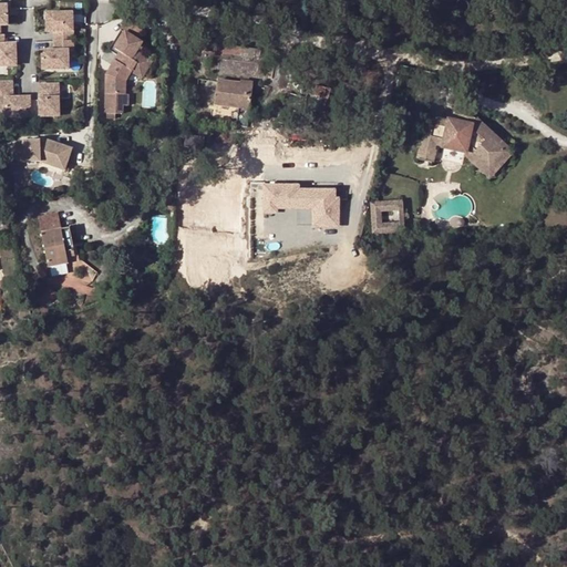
[(9,4),(0,4),(0,70),(20,71),(20,42),(8,42),(9,4)]
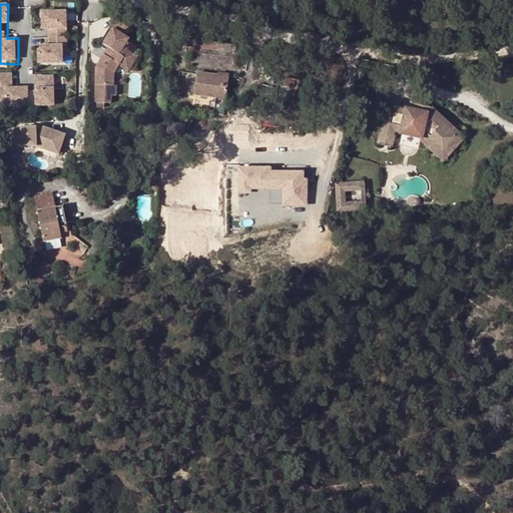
[(43,33),(69,31),(68,10),(42,11),(43,33)]
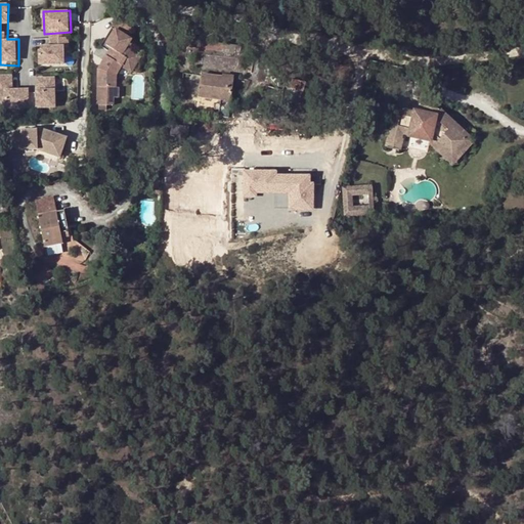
[(110,47),(98,73),(99,107),(114,106),(120,94),(120,77),(122,71),(136,71),(143,55),(131,49),(136,38),(136,35),(114,24),(103,45),(110,47)]
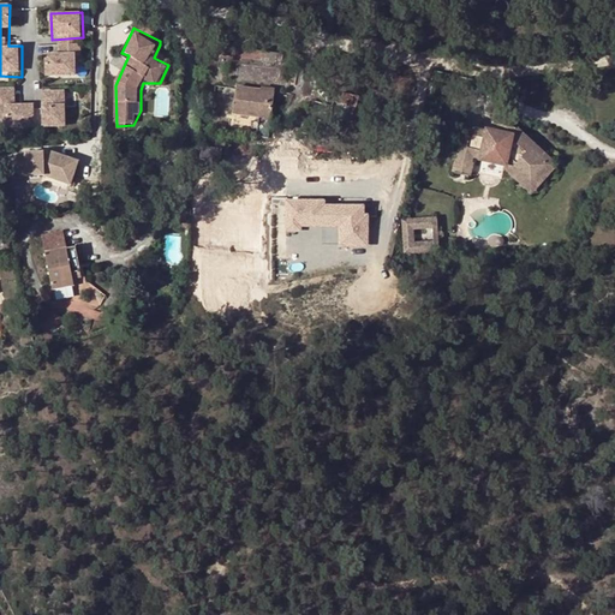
[(36,103),(16,105),(16,87),(0,87),(0,127),(36,127),(36,103)]
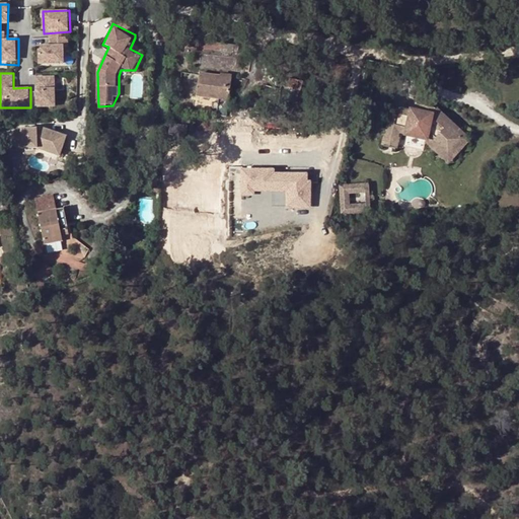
[(226,116),(232,78),(220,76),(200,73),(197,95),(218,99),(218,102),(212,101),(212,107),(217,108),(217,115),(226,116)]
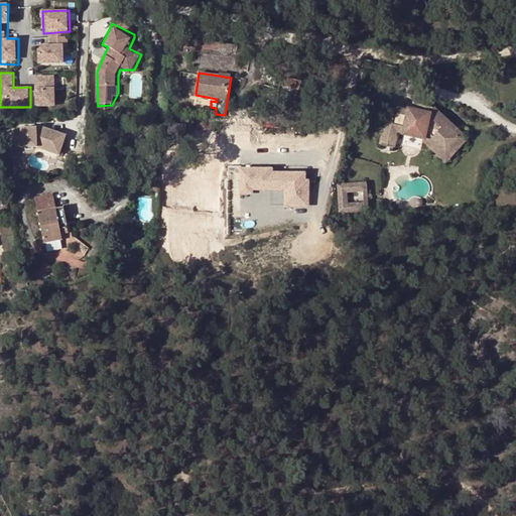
[(36,107),(56,107),(56,75),(35,76),(36,107)]
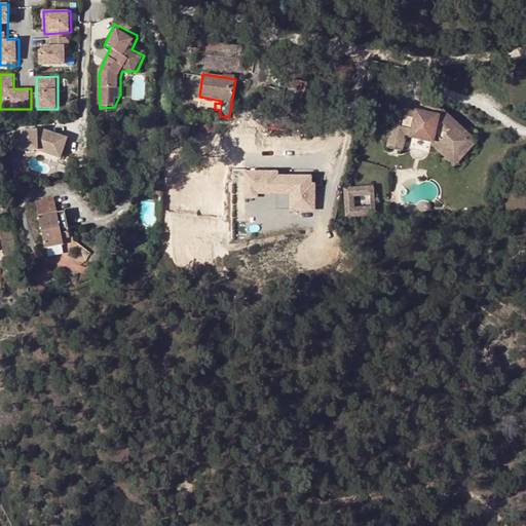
[(427,104),(425,113),(440,116),(443,112),(446,108),(427,104)]
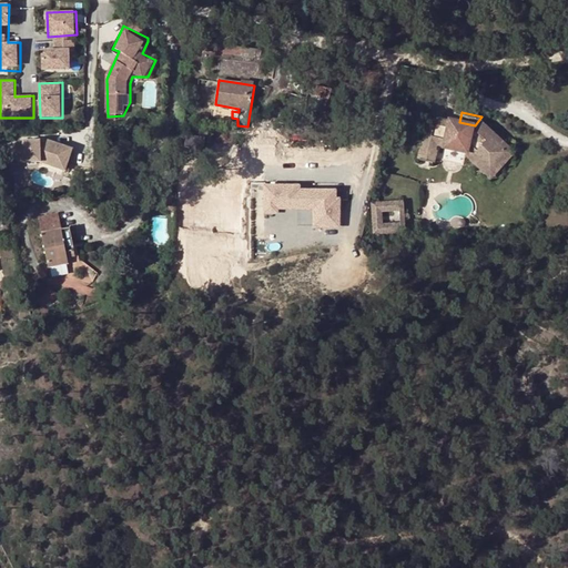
[(475,125),(459,122),(429,114),(422,148),(436,151),(437,146),(469,153),(466,156),(485,174),(508,148),(478,121),(475,125)]
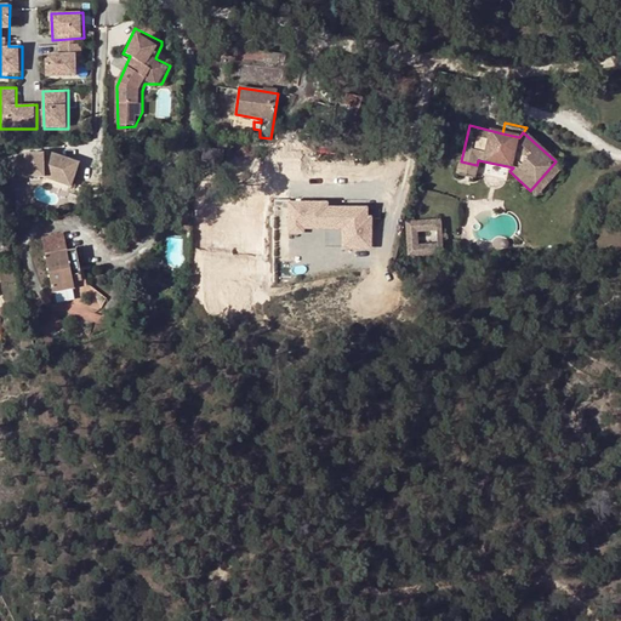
[(527,127),(523,132),(556,161),(530,191),(510,171),(503,178),(530,203),(565,164),(527,127)]
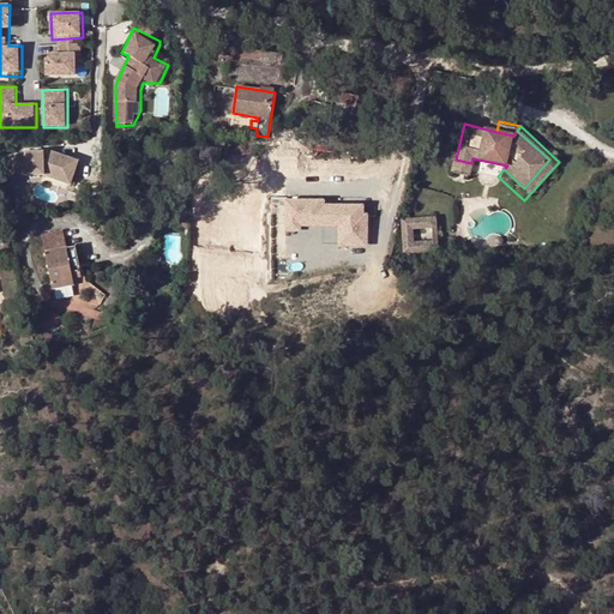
[(200,145),(199,157),(221,161),(222,148),(200,145)]
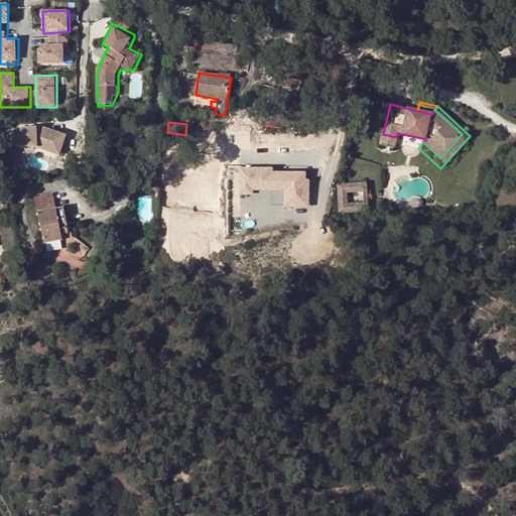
[(65,148),(62,127),(11,131),(13,152),(65,148)]
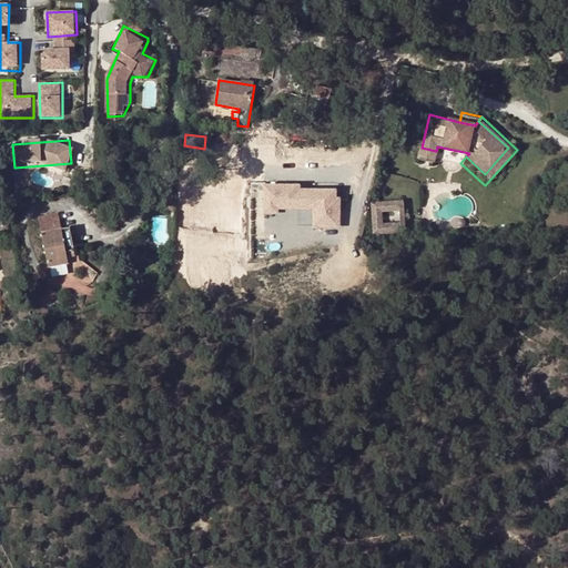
[(422,148),(421,148),(417,160),(435,163),(437,151),(436,151),(422,148)]
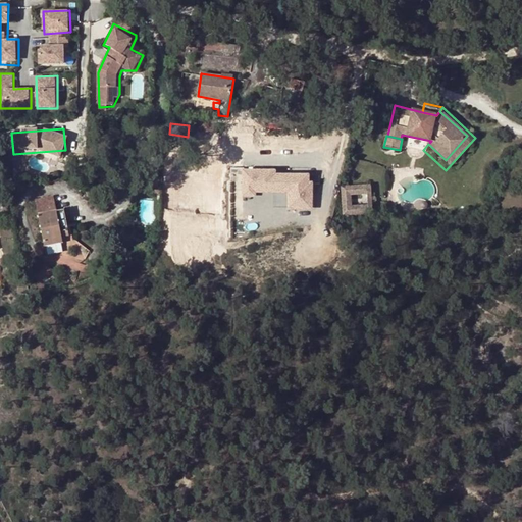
[(315,171),(244,171),(244,194),(289,194),(289,209),(314,209),(315,171)]
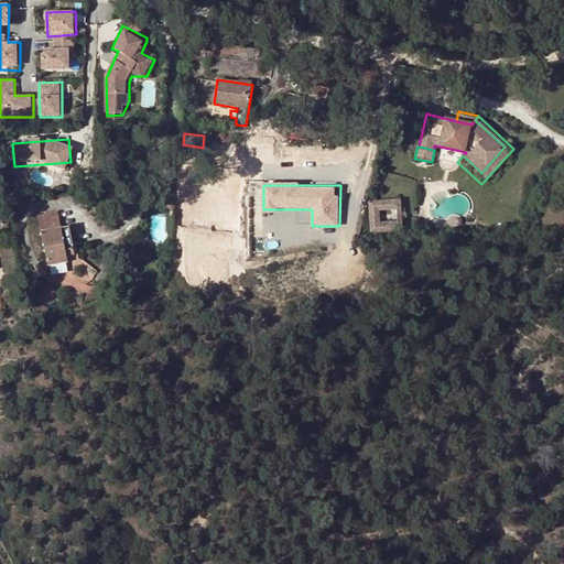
[(391,209),(390,199),(369,202),(370,232),(390,231),(390,221),(379,223),(379,210),(391,209)]
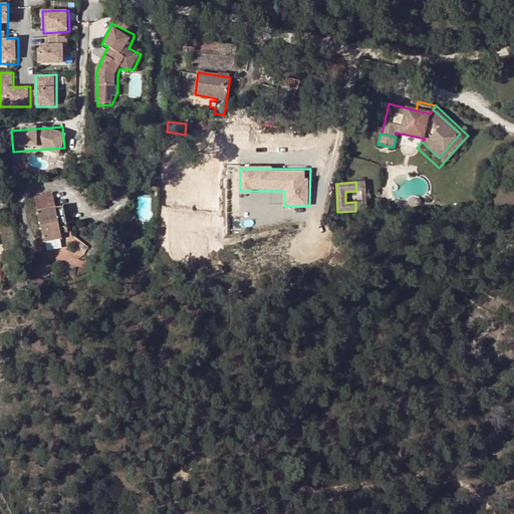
[(364,182),(355,182),(356,191),(361,191),(362,202),(355,202),(355,211),(366,210),(364,182)]
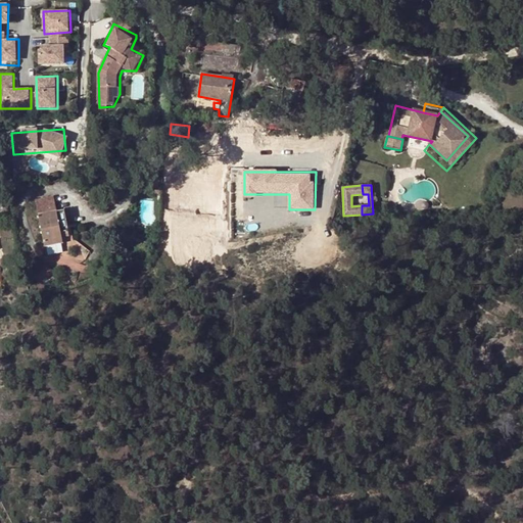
[(56,210),(53,197),(36,200),(44,245),(62,242),(61,236),(69,235),(64,209),(56,210)]
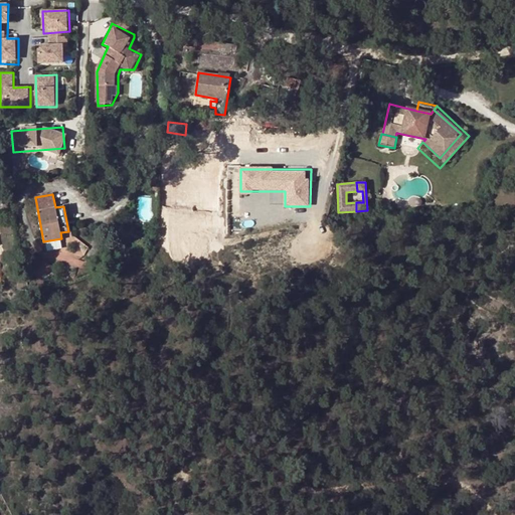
[(53,276),(47,263),(33,272),(39,280),(53,276)]
